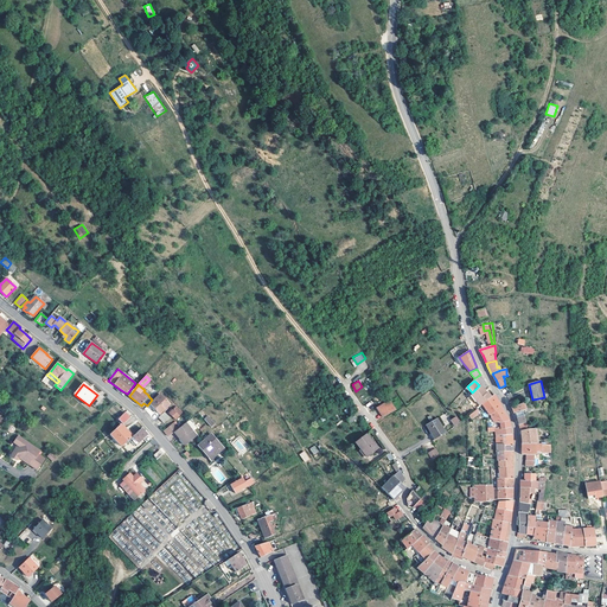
[(486,393),(480,385),(479,385),(474,390),(472,393),(471,394),(477,401),(480,406),(491,397),(487,393),(486,393)]
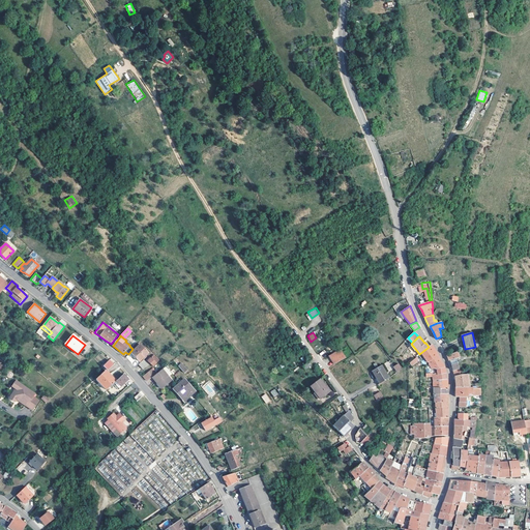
[(425,360),(428,363),(432,360),(431,360),(438,356),(434,349),(432,344),(431,345),(429,347),(419,354),(409,362),(412,365),(421,358),(424,361),(425,360)]
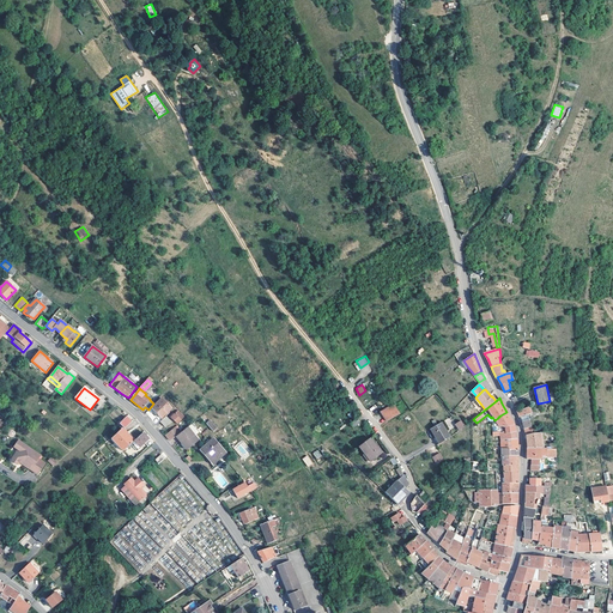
[(162,399),(152,408),(162,418),(171,408),(162,399)]
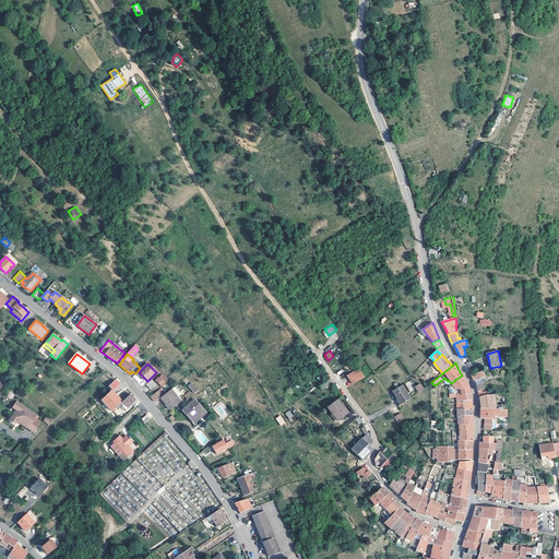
[(366,377),(360,367),(348,375),(354,383),(366,377)]
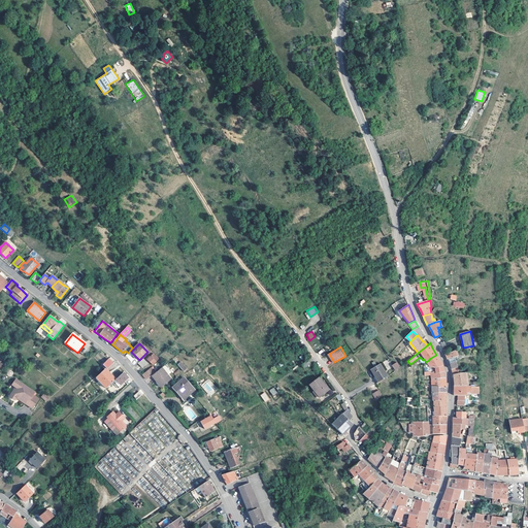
[(448,360),(448,359),(454,357),(458,356),(457,351),(446,353),(446,356),(448,360)]
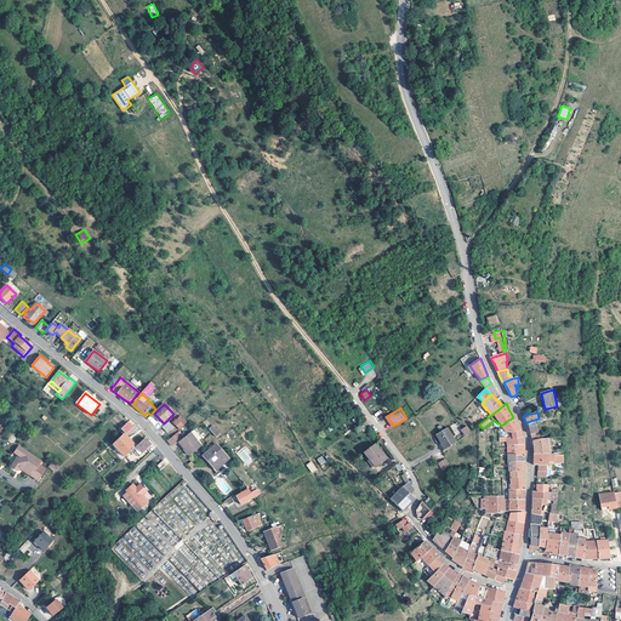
[(181,428),(188,422),(181,415),(177,419),(175,421),(181,428)]
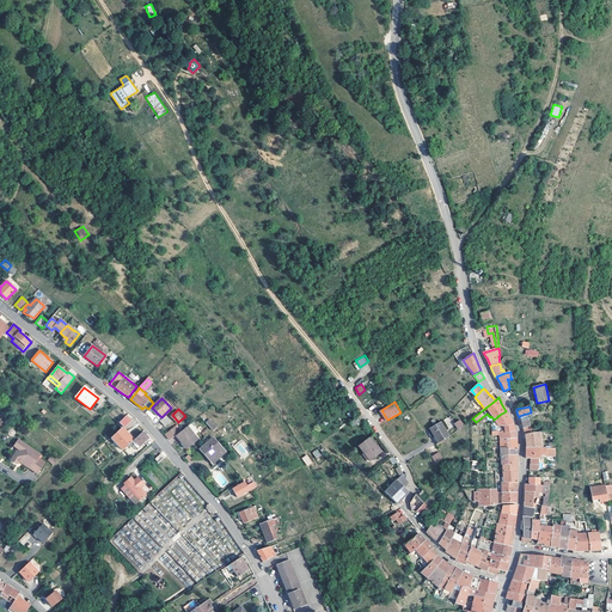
[(506,411),(497,416),(499,416),(505,426),(502,426),(502,432),(505,432),(506,433),(514,430),(513,423),(509,417),(508,417),(506,411)]
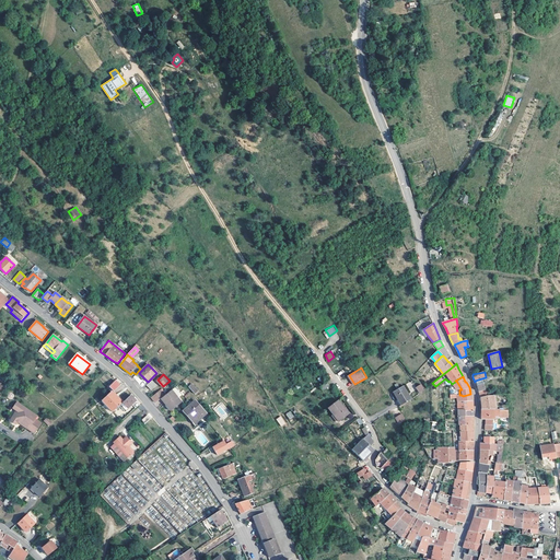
[(481,378),(475,381),(475,382),(477,387),(479,392),(486,391),(485,383),(483,383),(481,378)]
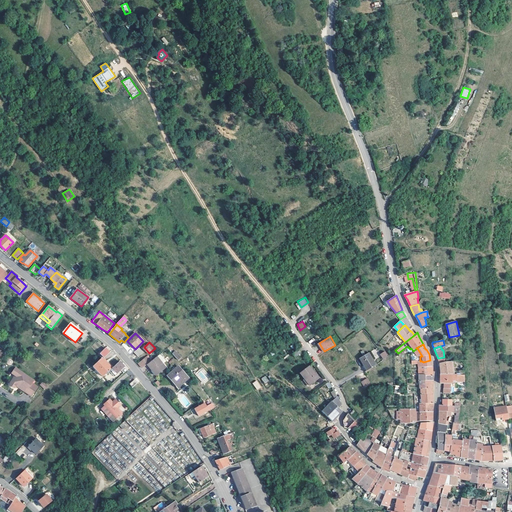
[(138,357),(144,351),(139,347),(133,352),(138,357)]
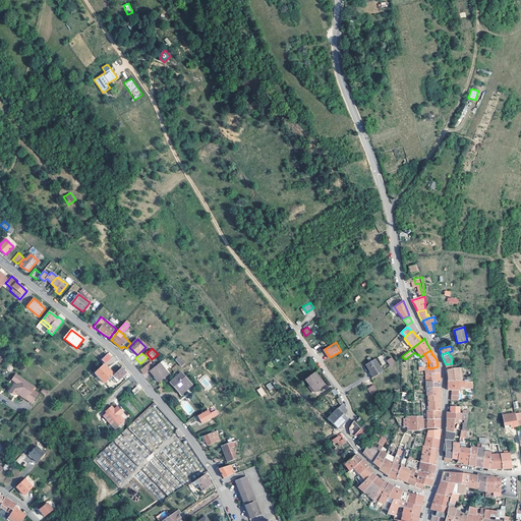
[(107,354),(101,360),(105,364),(111,359),(107,354)]
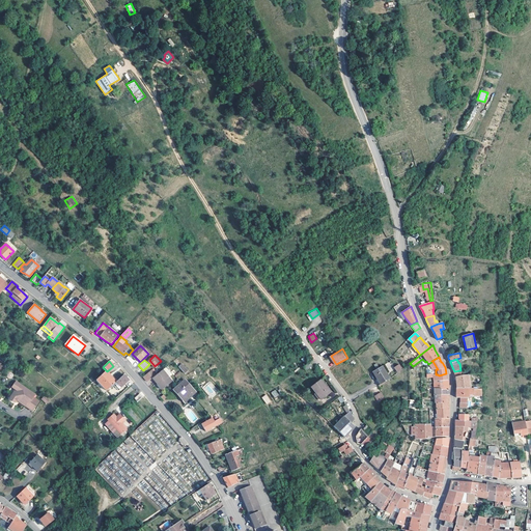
[(178,367),(186,373),(189,369),(182,363),(178,367)]
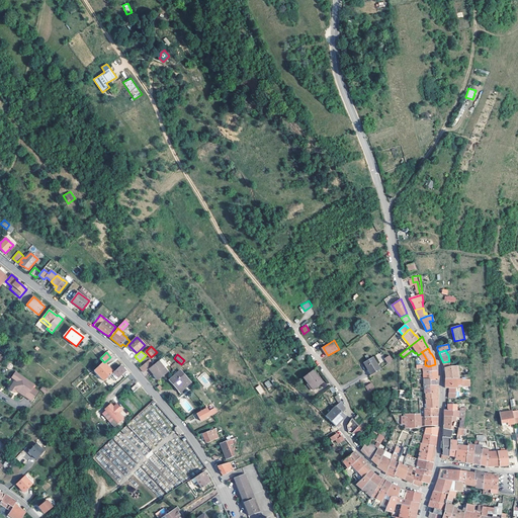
[(373,356),(365,361),(363,362),(370,375),(380,368),(373,356)]
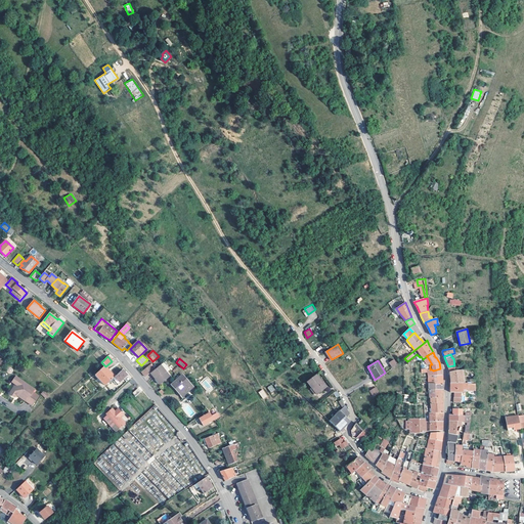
[(145,377),(150,374),(156,368),(151,364),(141,373),(145,377)]
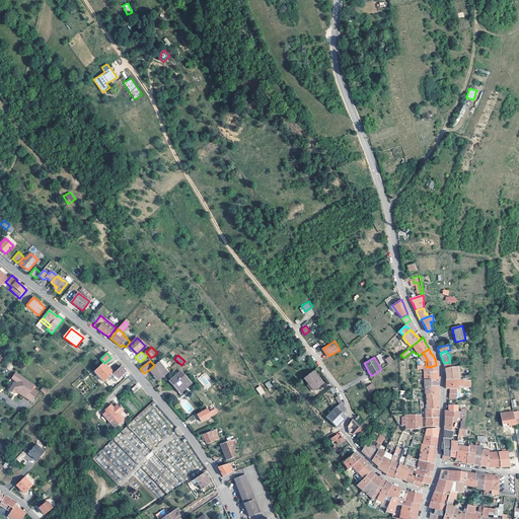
[(149,370),(158,381),(168,372),(159,361),(154,365),(149,370)]
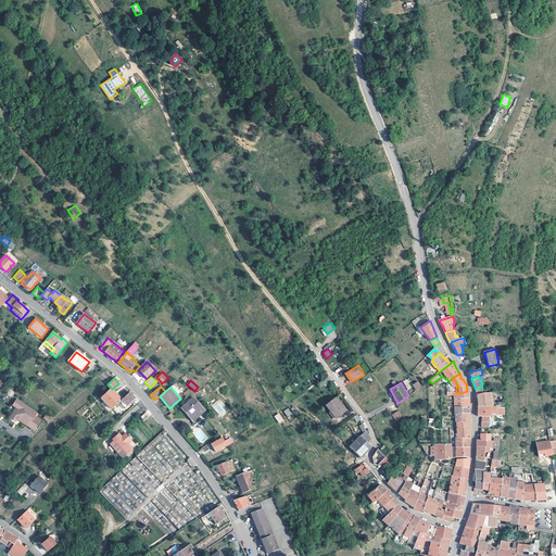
[(122,401),(111,389),(101,399),(111,409),(117,403),(122,401)]
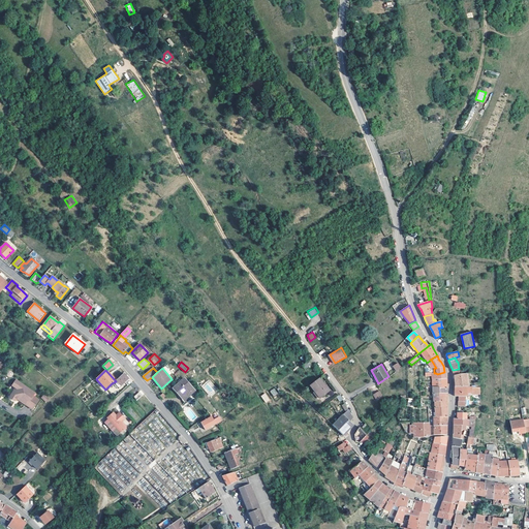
[(124,375),(123,374),(116,381),(112,383),(118,390),(128,380),(124,375)]
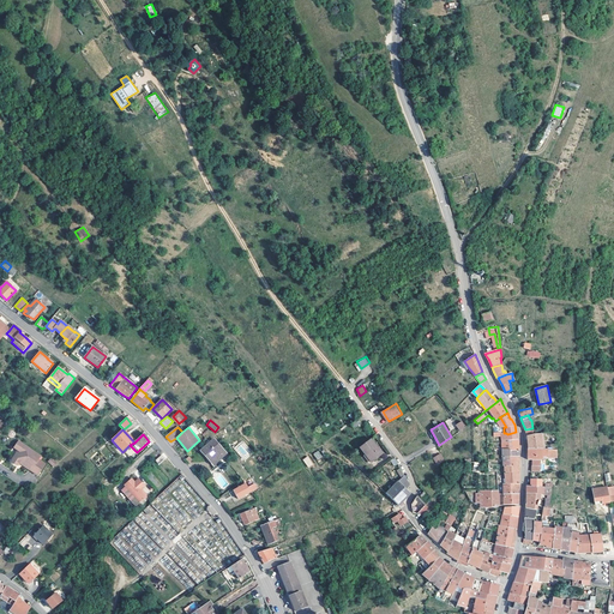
[(542,449),(541,434),(535,434),(527,435),(528,441),(528,449),(542,450),(542,449)]
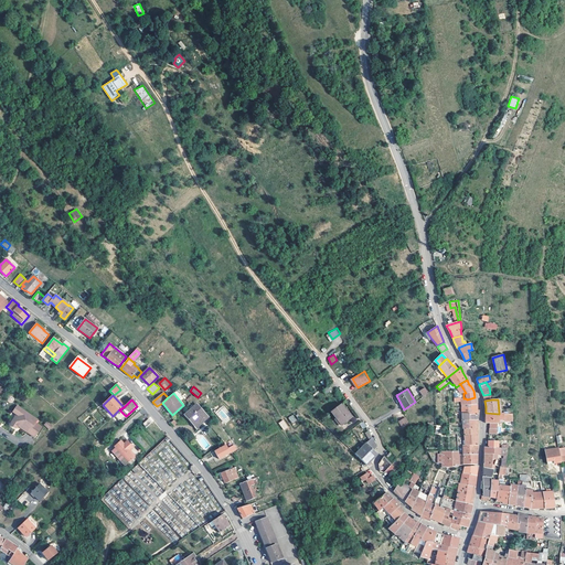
[(348,411),(342,402),(333,409),(342,424),(353,417),(348,411)]
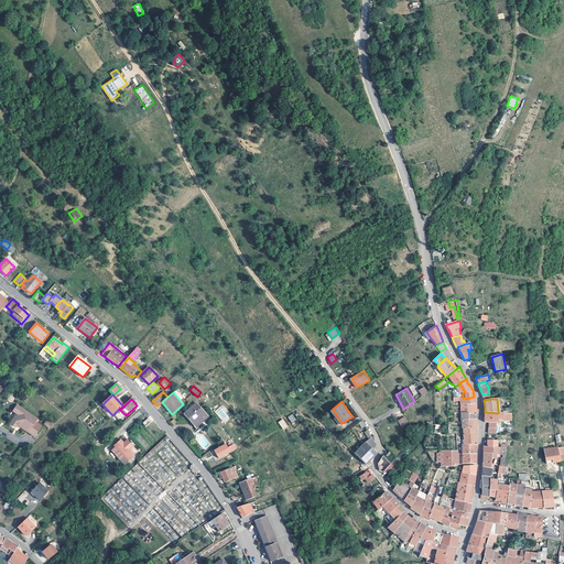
[(197,403),(193,407),(185,413),(196,425),(204,419),(208,415),(205,412),(197,403)]
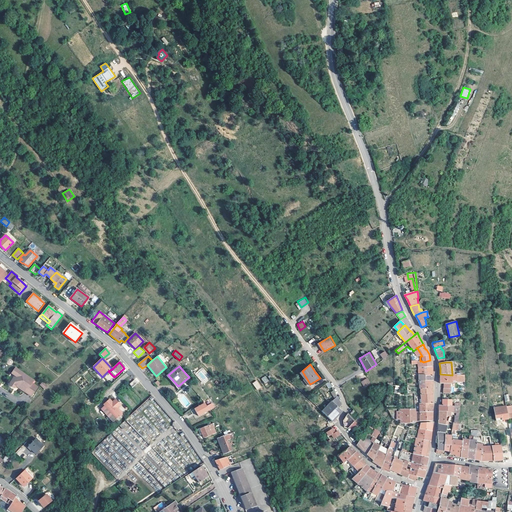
[(431,369),(431,366),(418,367),(418,369),(419,375),(432,375),(431,369)]
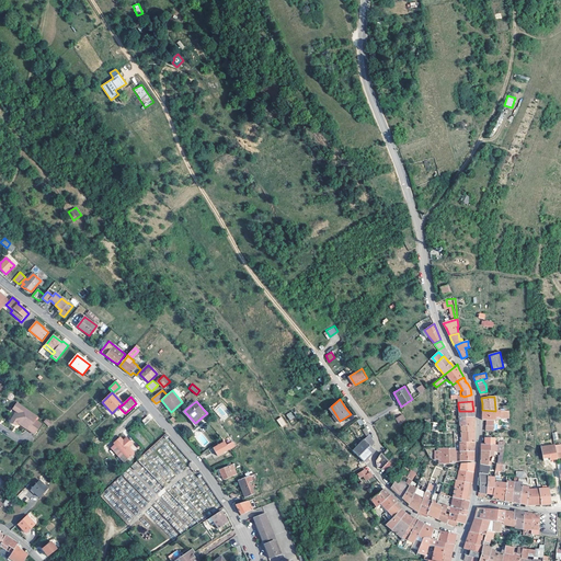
[(35,420),(36,418),(16,403),(12,410),(15,412),(10,421),(10,423),(14,425),(16,425),(18,423),(19,422),(26,427),(25,428),(33,434),(41,424),(35,420)]
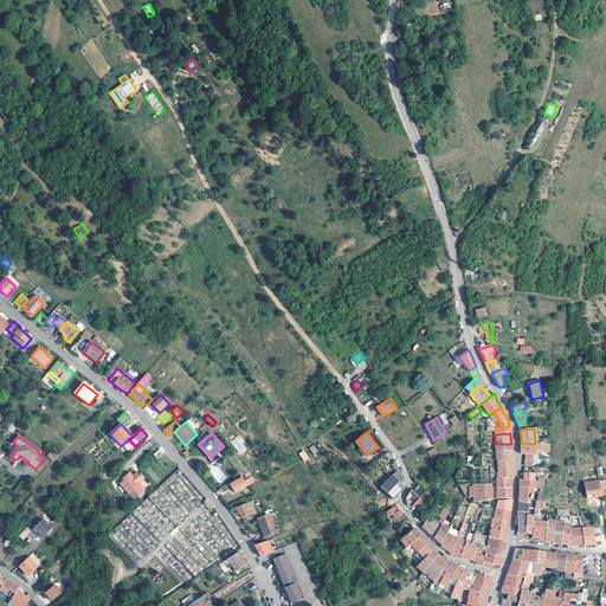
[(535,443),(535,444),(521,443),(521,449),(521,453),(526,455),(535,455),(535,453),(536,453),(536,451),(550,452),(550,444),(535,443)]
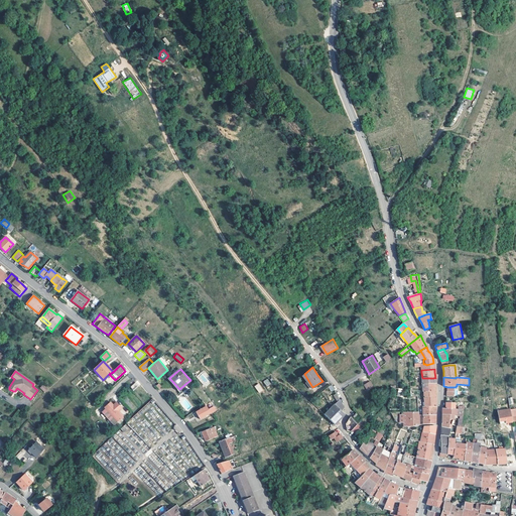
[(190,380),(186,383),(179,389),(169,378),(168,379),(176,389),(179,391),(187,385),(191,381),(190,380)]
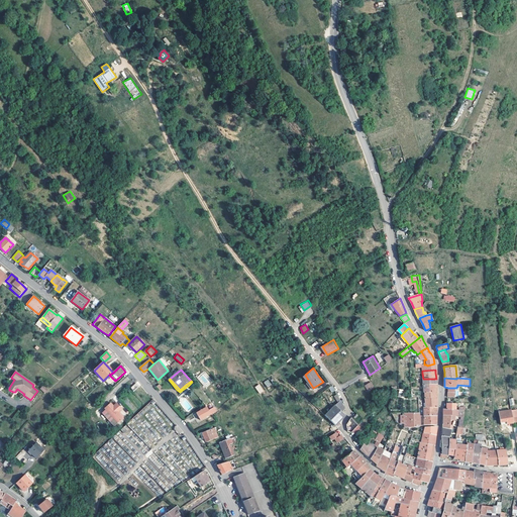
[(436,382),(436,379),(423,379),(423,380),(423,385),(423,389),(436,385),(436,382)]
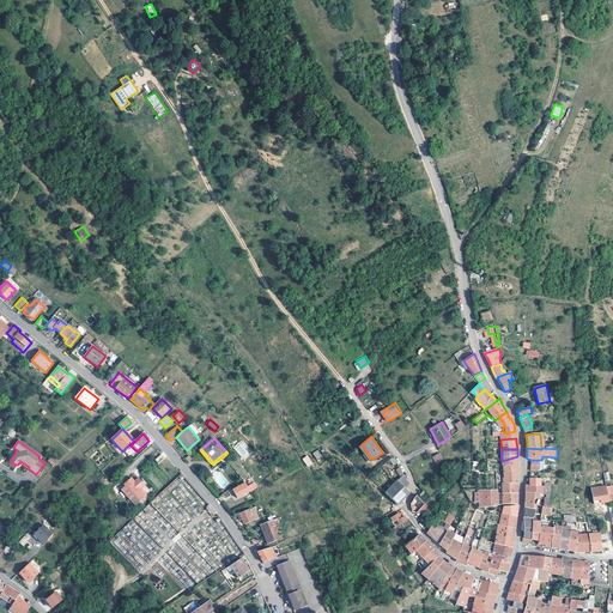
[(439,454),(432,457),(437,465),(443,460),(439,454)]
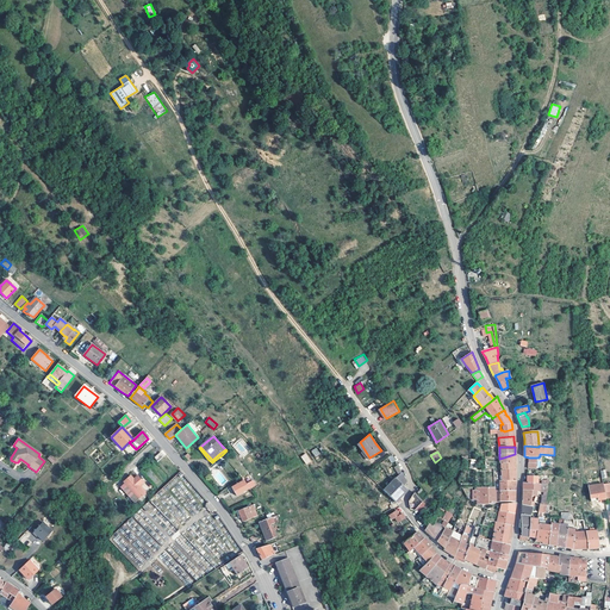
[(159,453),(153,459),(157,464),(163,458),(159,453)]
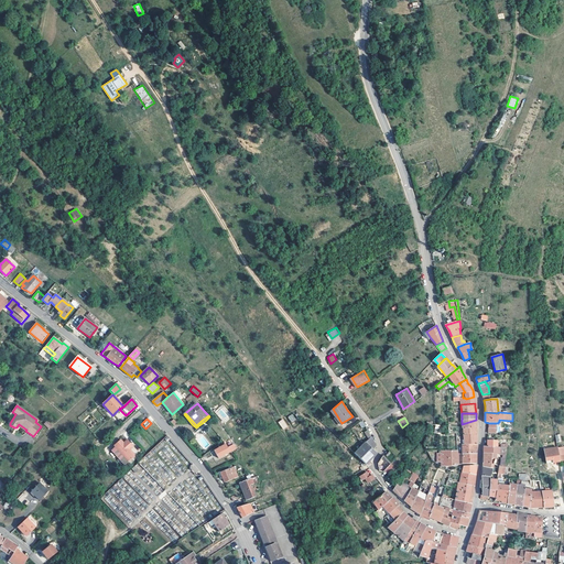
[(476,425),(476,420),(462,424),(462,426),(462,429),(464,429),(463,431),(464,434),(477,434),(476,425)]
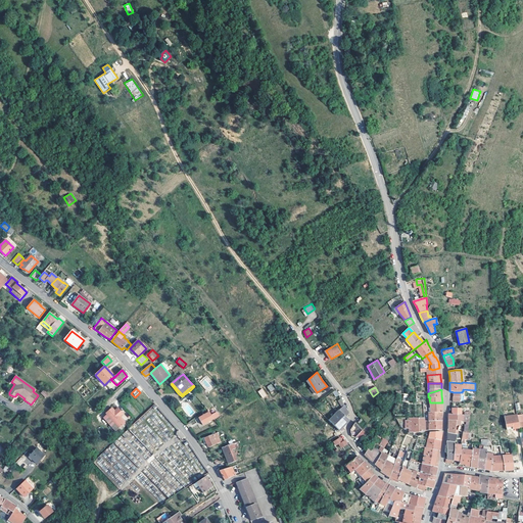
[(341,398),(338,400),(342,408),(329,421),(339,431),(343,427),(349,421),(346,417),(348,415),(345,406),(341,398)]
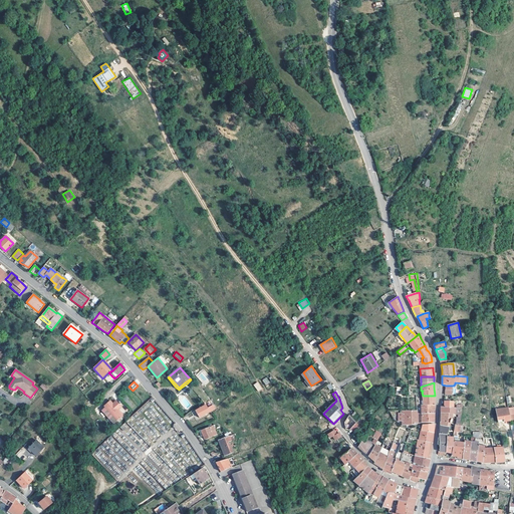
[(423,402),(423,405),(435,406),(435,399),(435,396),(423,396),(423,402)]
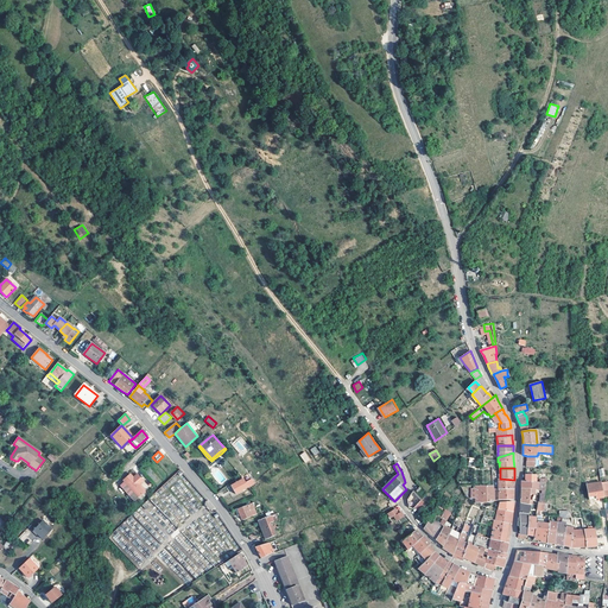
[(132,479),(131,477),(132,476),(130,475),(125,479),(122,481),(139,498),(145,492),(139,486),(143,481),(137,475),(132,479)]
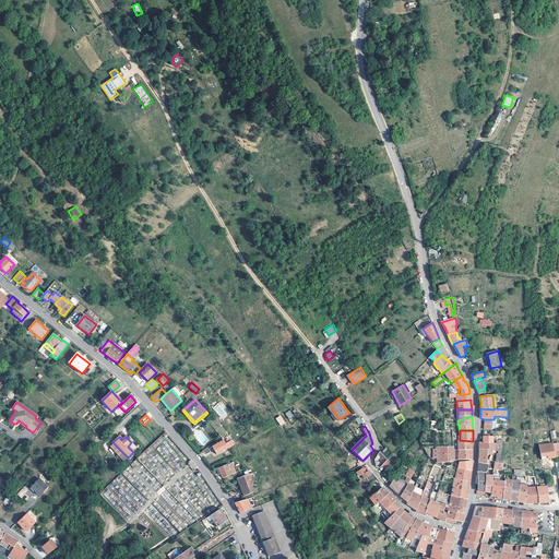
[(459,441),(459,451),(472,450),(472,444),(473,441),(460,440),(459,441)]
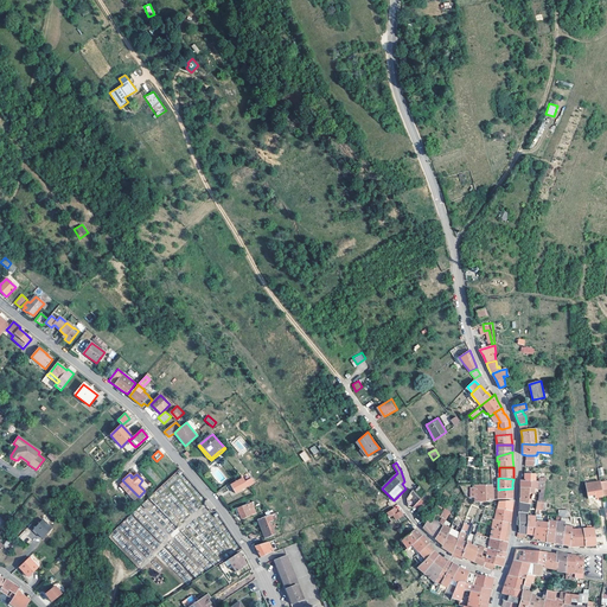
[(605,493),(602,478),(588,480),(590,496),(605,493)]
